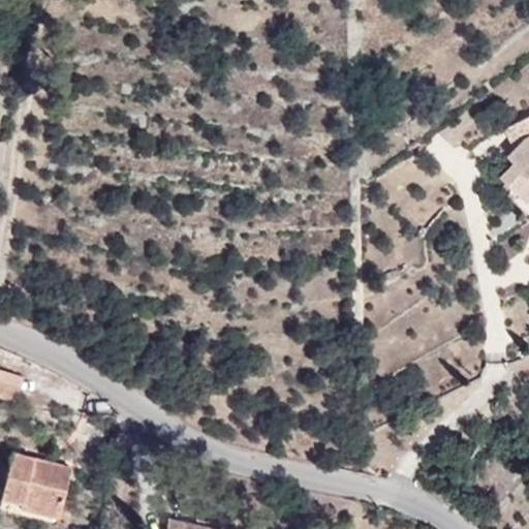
[(406,131),(409,126),(400,117),(395,119),(391,124),(395,132),(401,134),(406,131)]
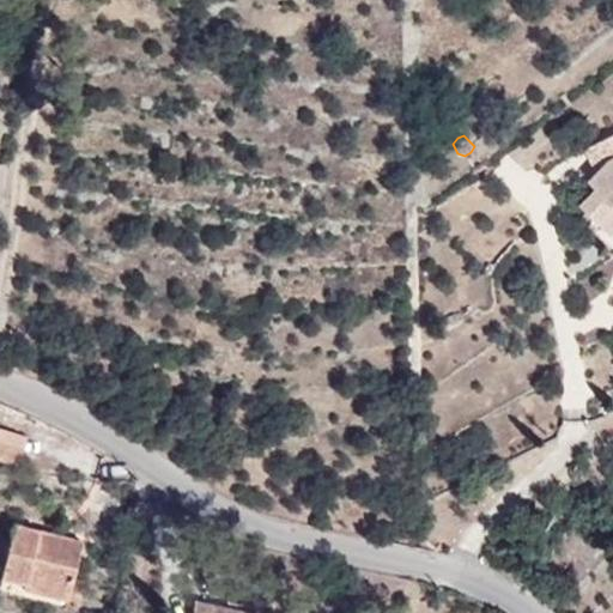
[(612,137),(604,141),(612,161),(612,163),(612,165),(612,169),(606,177),(601,173),(593,181),(601,189),(584,205),(612,231),(612,137)]
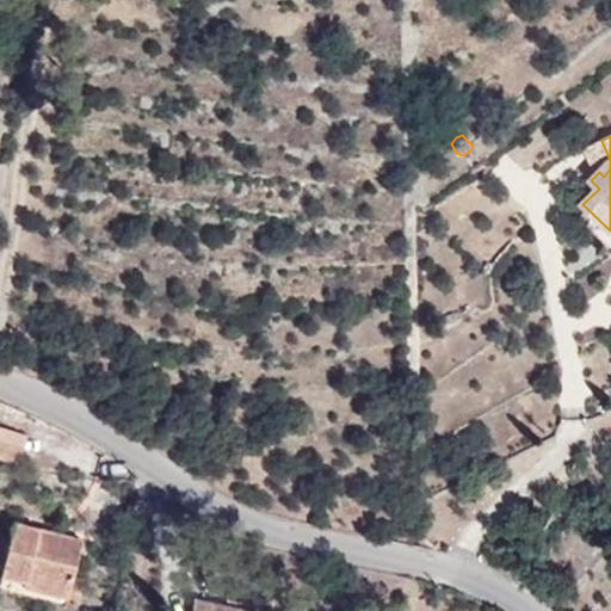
[(610,160),(602,141),(587,148),(599,172),(604,177),(610,168),(610,165),(610,162),(610,160)]
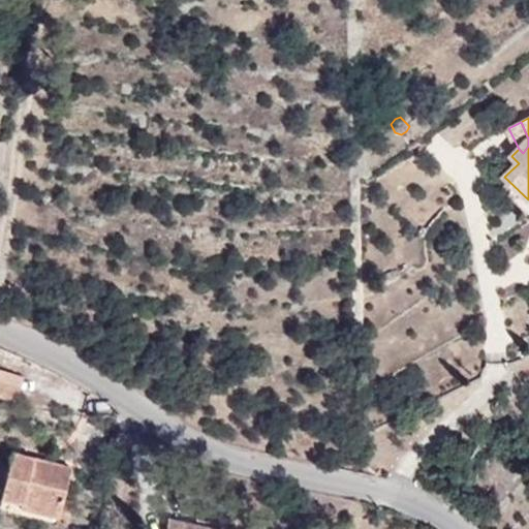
[(0,397),(17,401),(24,376),(0,369),(0,397)]
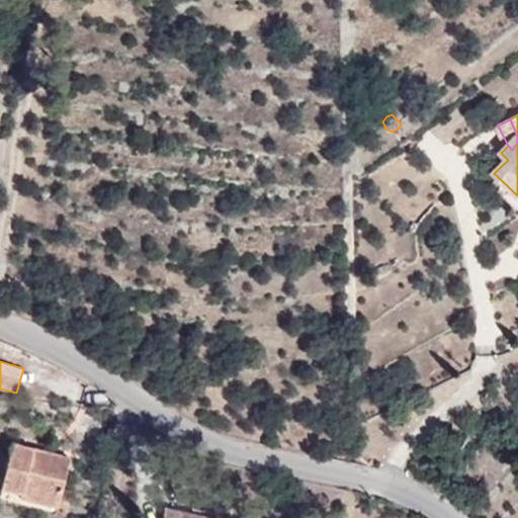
[(62,489),(70,456),(12,442),(1,487),(22,492),(21,497),(65,508),(70,491),(62,489)]
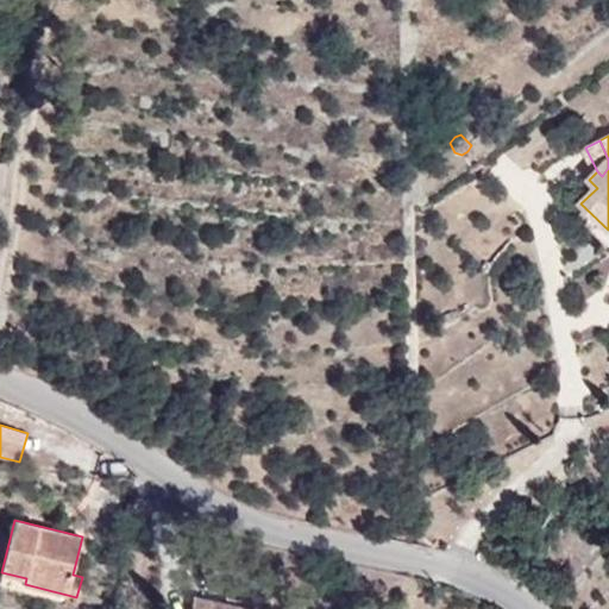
[(253,608),(193,596),(190,608),(253,608)]
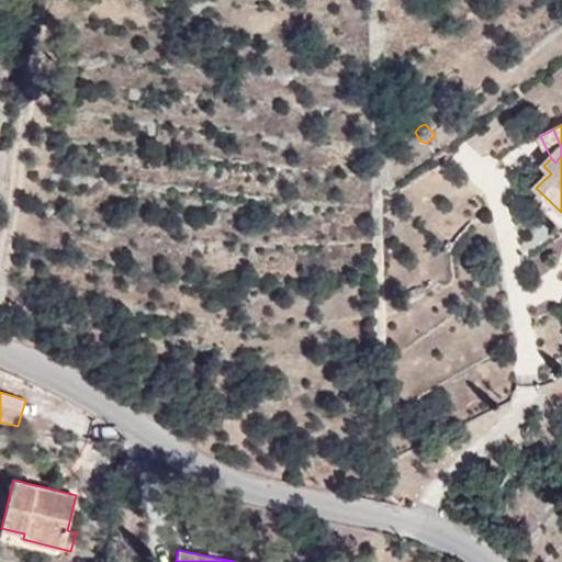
All buildings are outlined.
